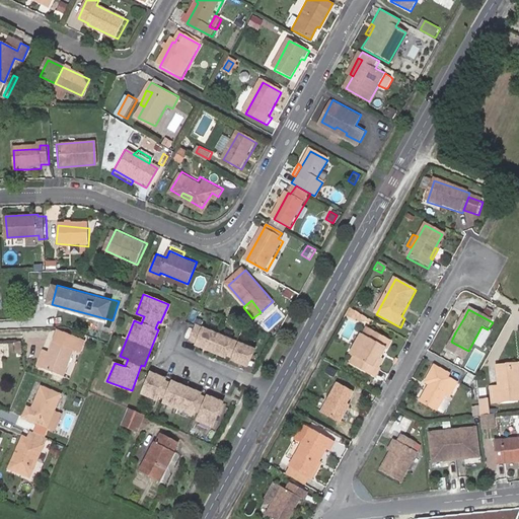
[(368,321),(355,313),(352,319),(357,323),(361,322),(366,324),(368,321)]
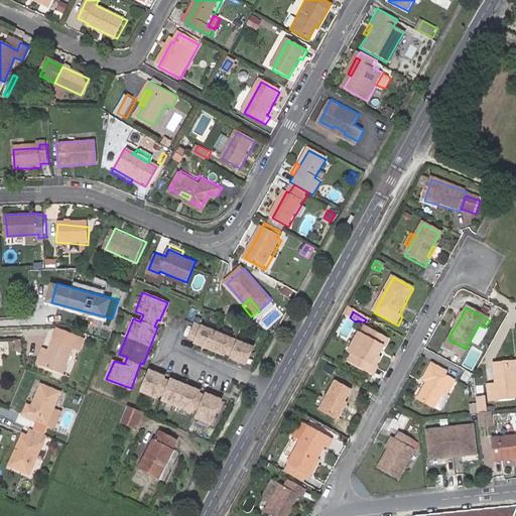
[(501,324),(505,316),(495,311),(492,318),(501,324)]
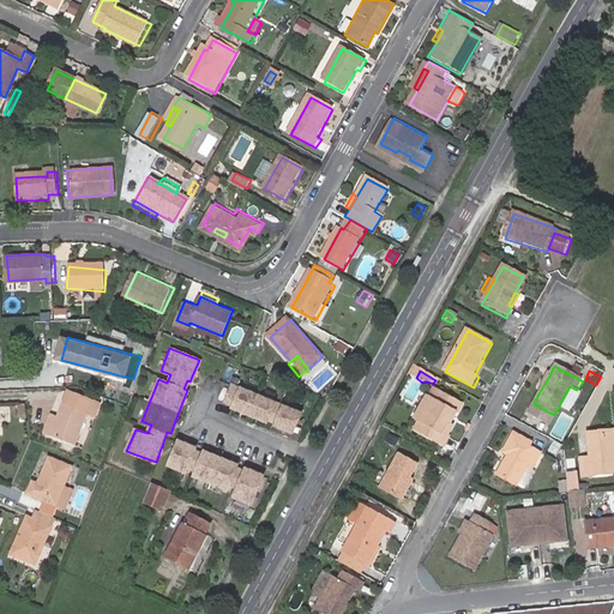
[(534,391),(539,393),(549,375),(545,372),(534,391)]
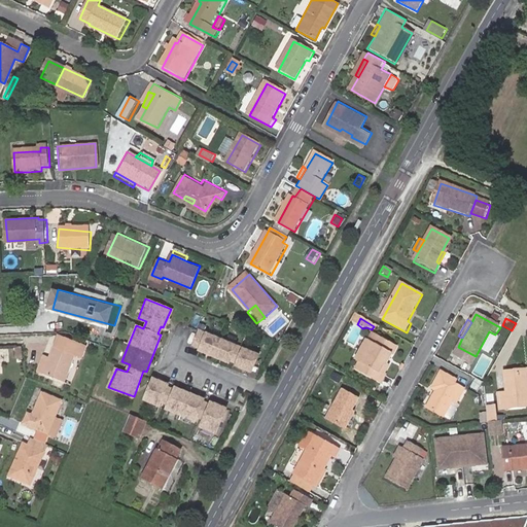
[(256,354),(198,331),(191,346),(200,349),(199,351),(227,362),(229,360),(236,363),(235,365),(250,372),(256,354)]
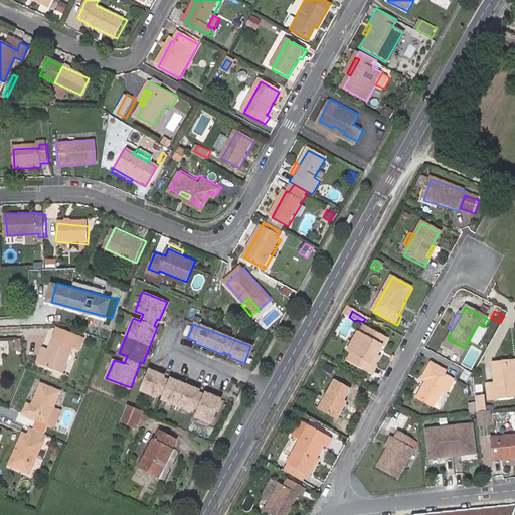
[(49,351),(44,364),(64,372),(72,349),(77,351),(82,339),(58,329),(49,351)]
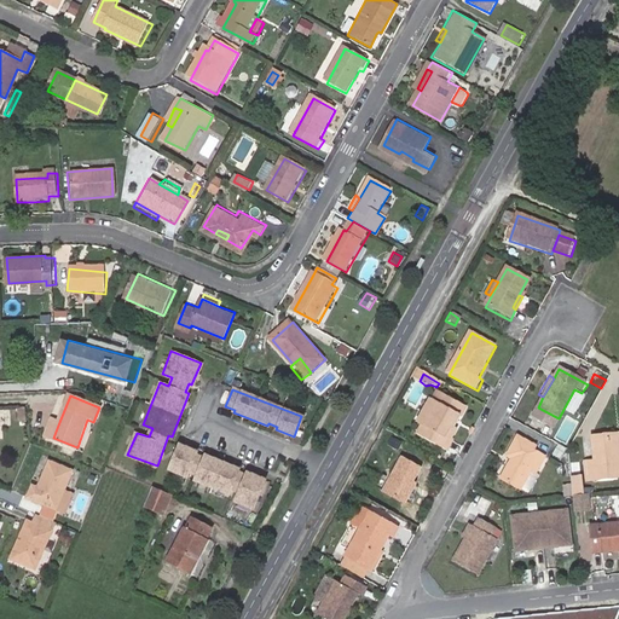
[(452,414),(458,417),(463,408),(441,397),(437,405),(427,399),(412,423),(417,427),(414,434),(444,450),(455,429),(452,428),(446,424),(452,414)]
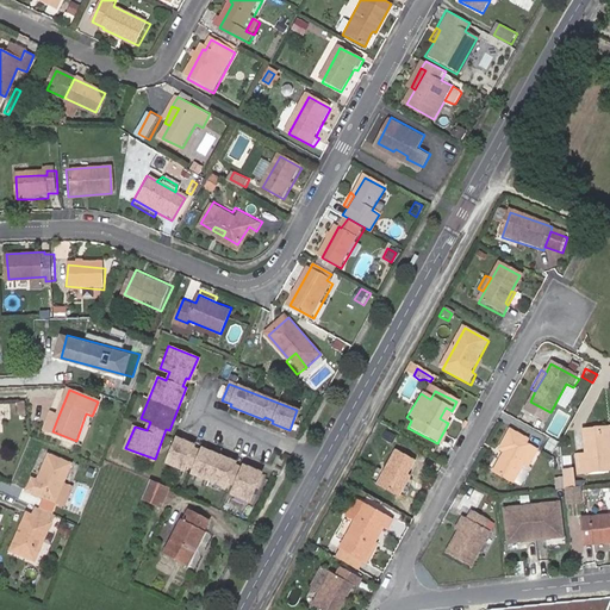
[(446,422),(452,411),(446,408),(440,418),(446,422)]
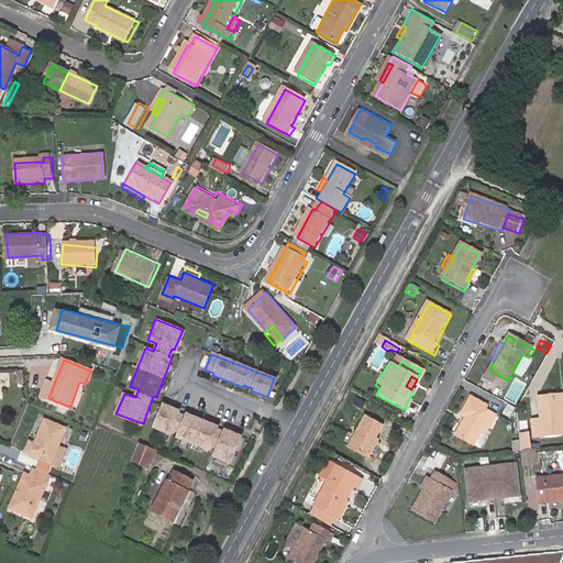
[(40,395),(48,398),(54,384),(45,381),(40,395)]
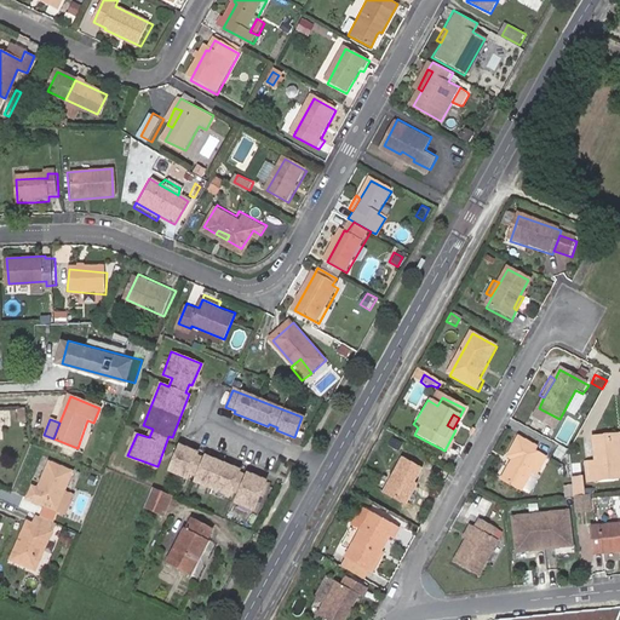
[(612,464),(619,463),(616,431),(591,432),(591,440),(610,438),(612,464)]
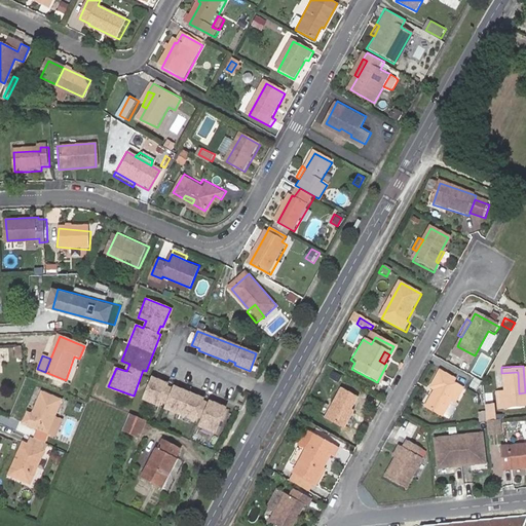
[(453,405),(462,390),(451,383),(453,379),(438,371),(427,389),(431,391),(423,408),(441,418),(450,403),(453,405)]
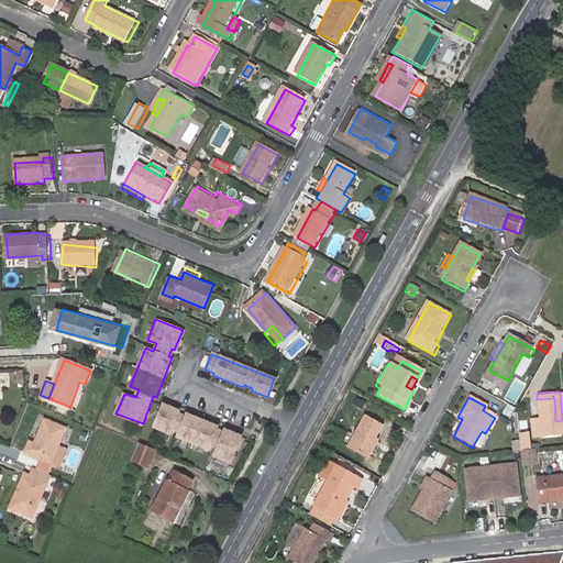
[(562,435),(562,432),(562,420),(555,421),(554,398),(537,399),(539,422),(530,422),(531,438),(562,435)]
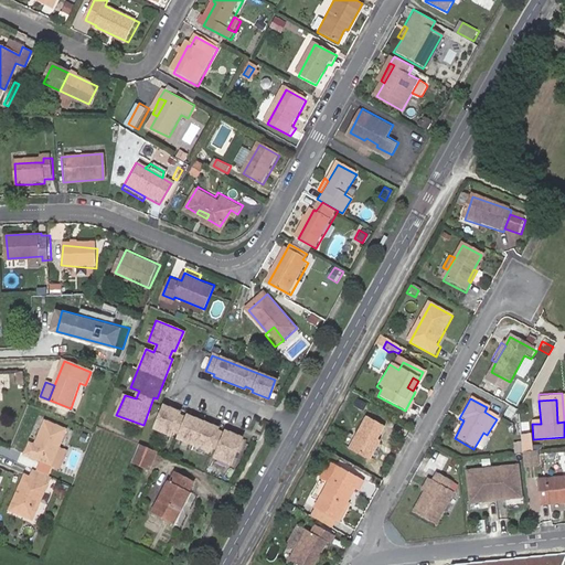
[(166,405),(157,427),(172,434),(174,428),(182,432),(180,437),(211,448),(213,444),(221,447),(217,456),(233,461),(244,435),(227,429),(226,432),(219,428),(220,426),(189,414),(188,417),(180,414),(181,411),(166,405)]
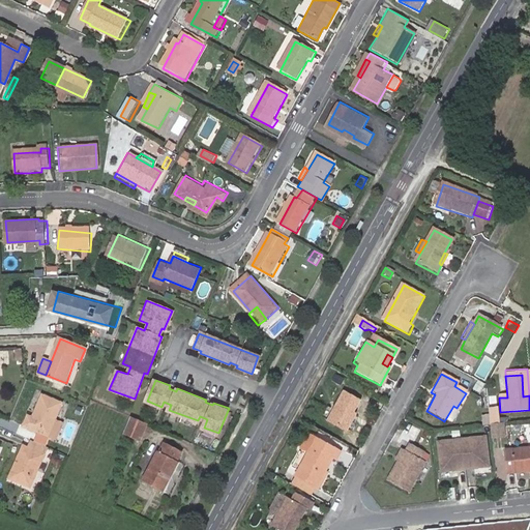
[(349,418),(353,410),(358,402),(342,392),(325,422),(345,433),(352,420),(349,418)]
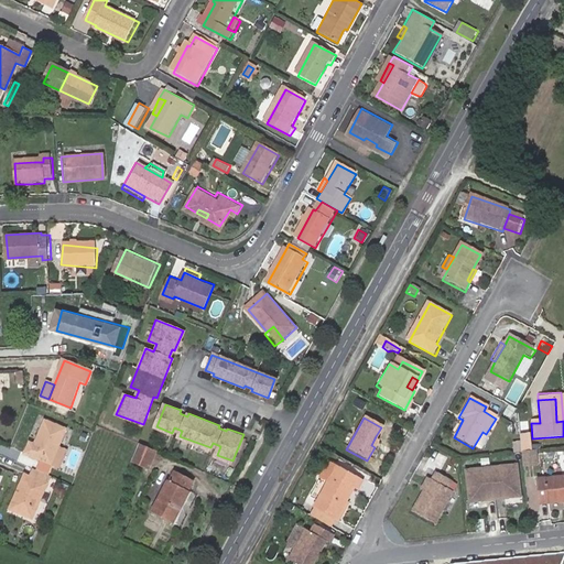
[(41,419),(31,444),(25,442),(20,455),(57,470),(66,451),(57,447),(65,430),(41,419)]
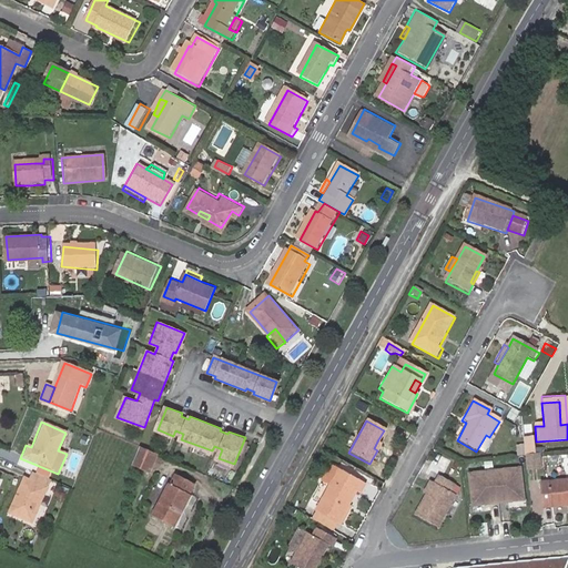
[(141,445),(134,462),(151,469),(159,453),(141,445)]
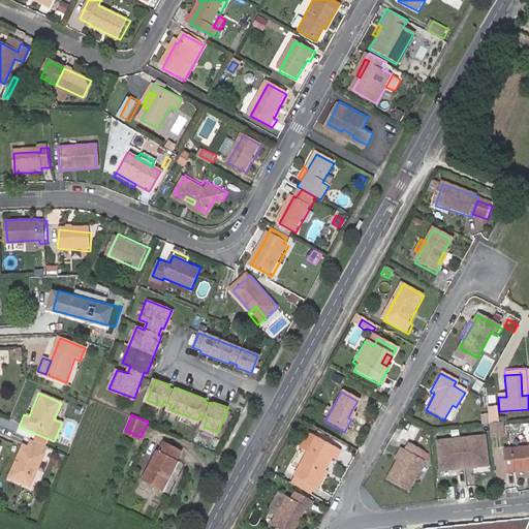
[(502,423),(489,424),(490,434),(503,433),(502,423)]
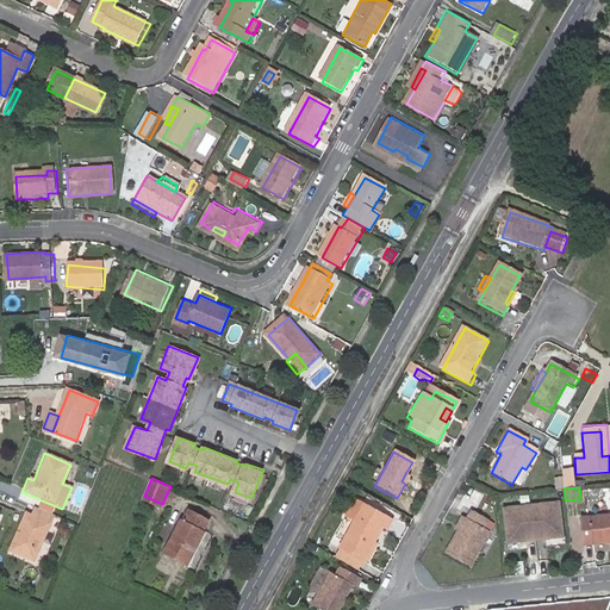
[(372,546),(381,527),(386,529),(392,518),(356,499),(335,537),(344,543),(340,551),(362,562),(372,546)]
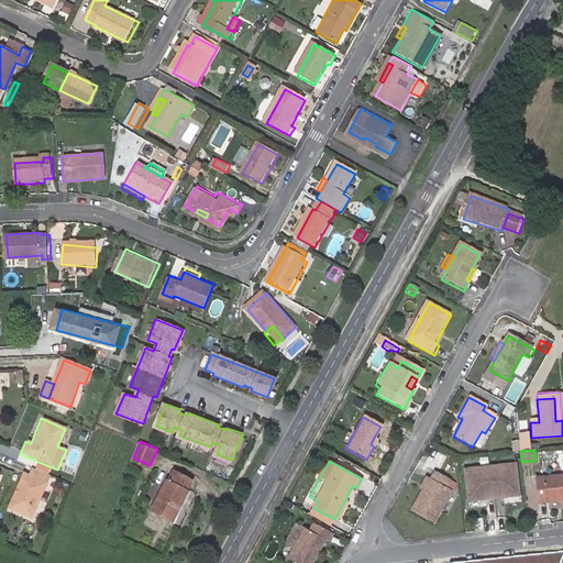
[(466,505),(520,498),(517,463),(463,471),(466,505)]
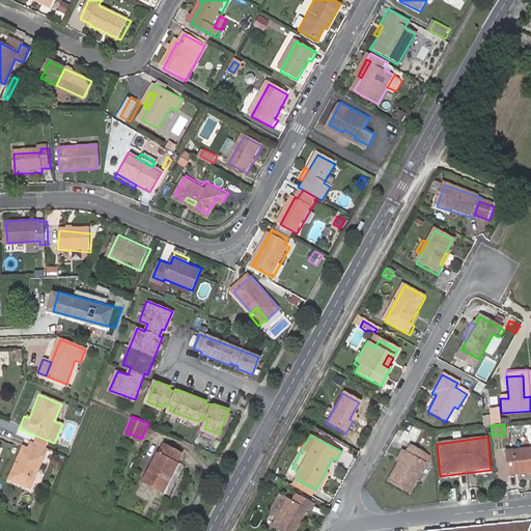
[(141,482),(165,493),(179,463),(176,460),(183,449),(165,441),(160,453),(156,451),(141,482)]
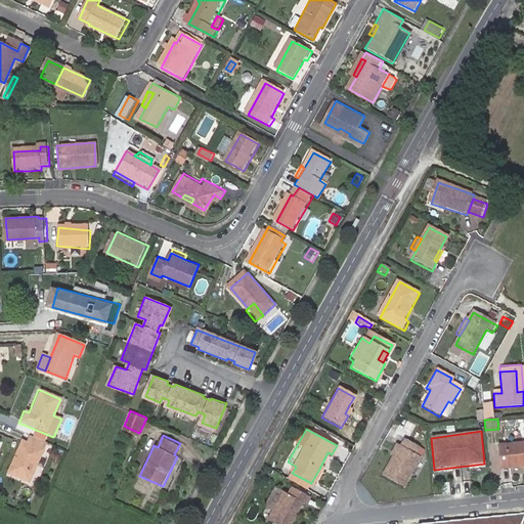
[(35,481),(51,443),(36,437),(33,443),(29,441),(22,457),(25,459),(18,475),(35,481)]
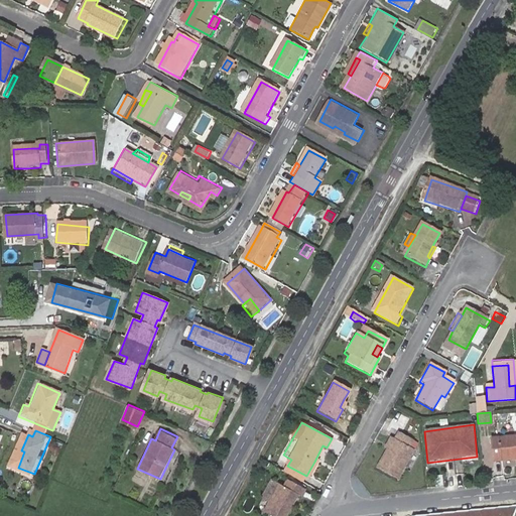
[(391,437),(385,448),(374,468),(395,479),(411,448),(406,445),(410,438),(395,430),(391,437)]
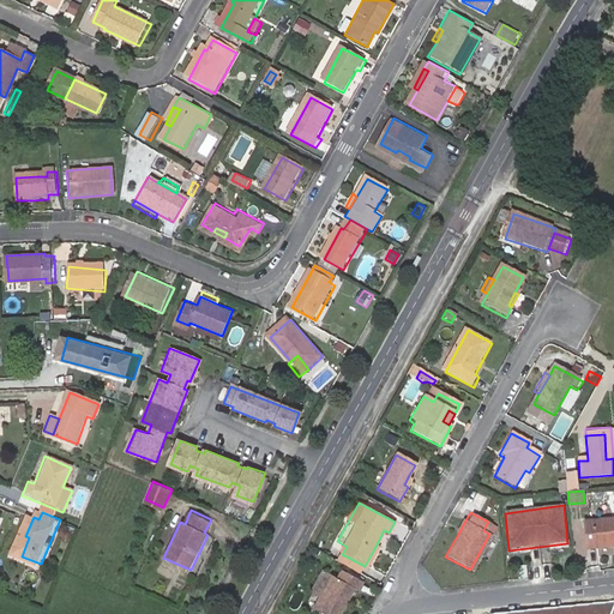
[(452,531),(458,534),(465,521),(459,517),(452,531)]
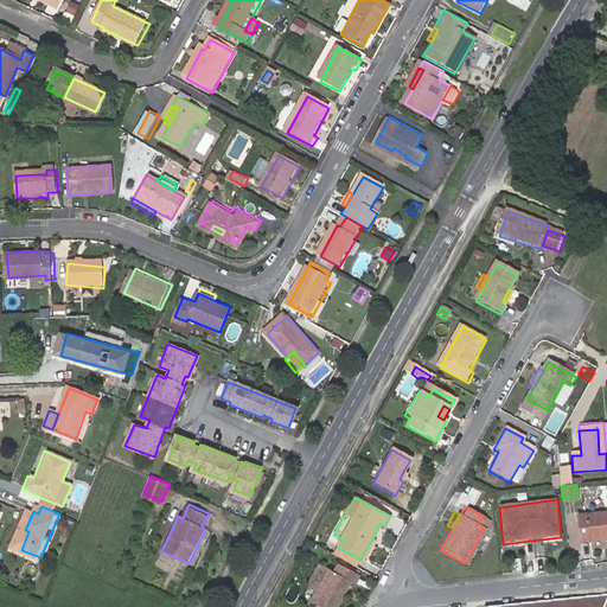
[(604,532),(605,542),(606,542),(606,512),(574,516),(576,536),(604,532)]
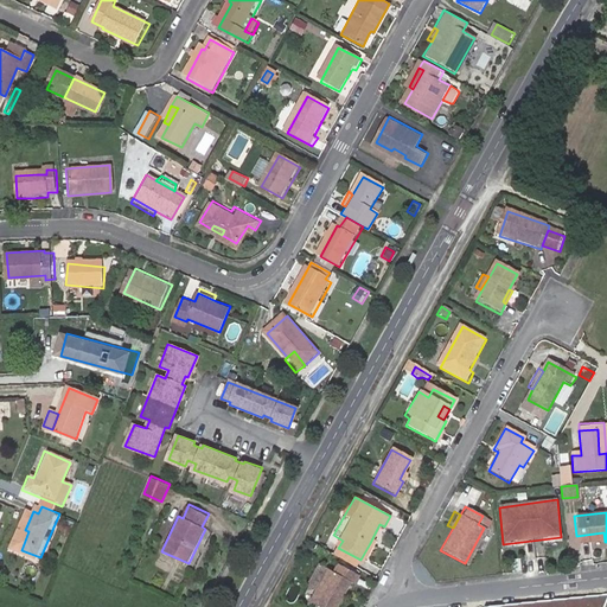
[(29,531),(25,530),(18,548),(21,550),(29,531)]
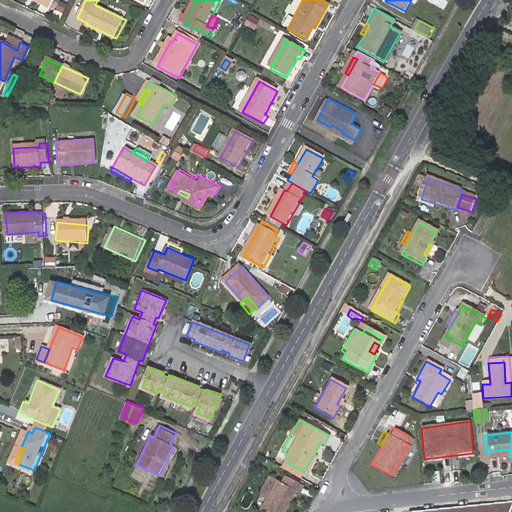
[(486,460),(510,457),(509,449),(486,452),(486,460)]
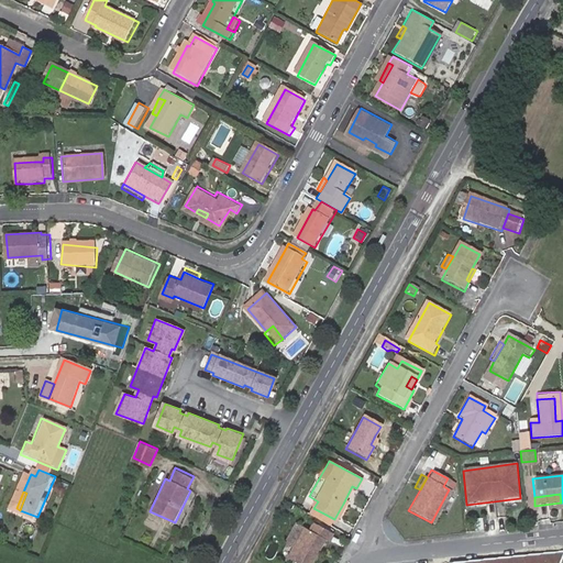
[(342,522),(350,508),(343,504),(334,519),(342,522)]
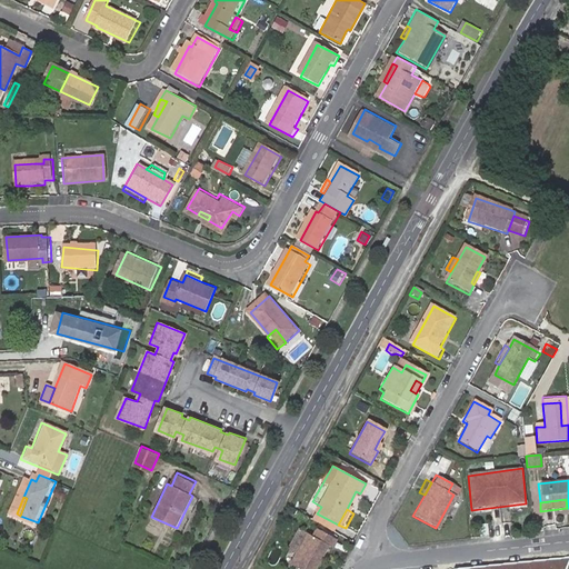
[(317,530),(311,540),(330,550),(335,552),(340,543),(317,530)]
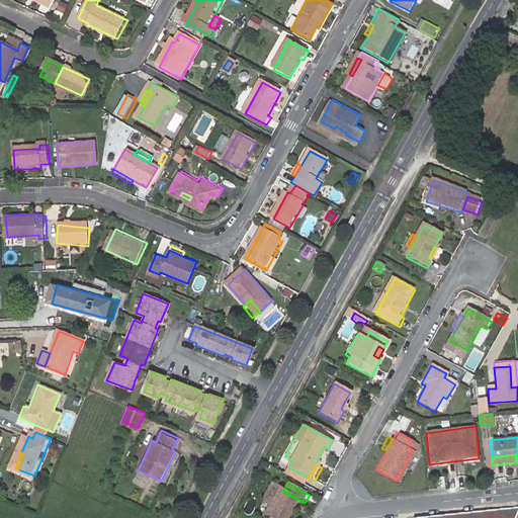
[(290,517),(300,501),(283,492),(280,490),(266,514),(272,517),(290,517)]
